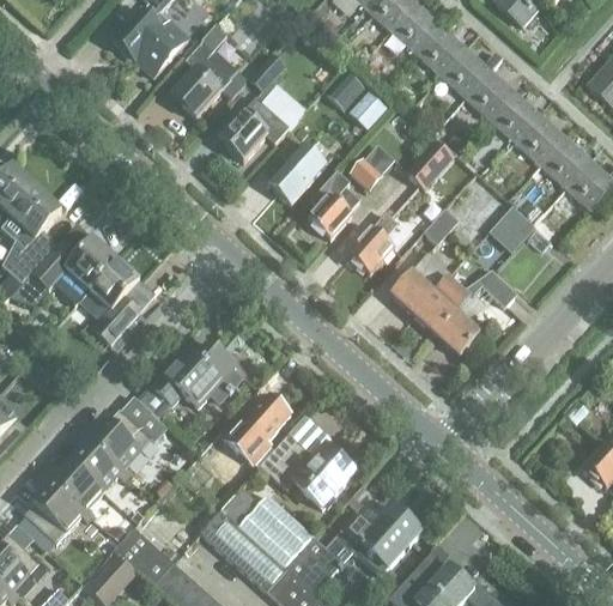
[(153,74),(188,36),(194,29),(189,24),(183,32),(169,20),(163,28),(153,19),(171,0),(144,0),(147,2),(141,8),(140,7),(113,37),(153,74)]
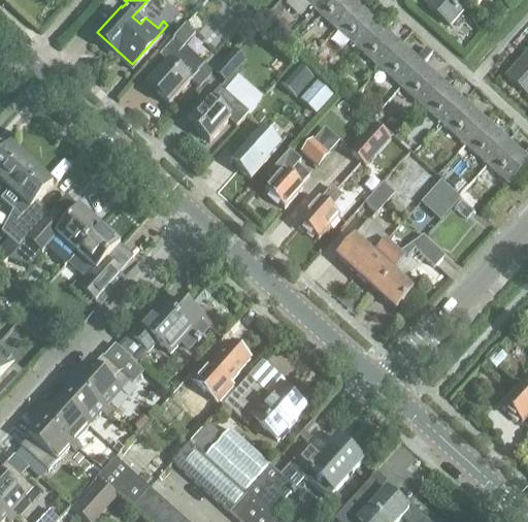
[(319,0),(314,5),(335,25),(358,0),(319,0)]
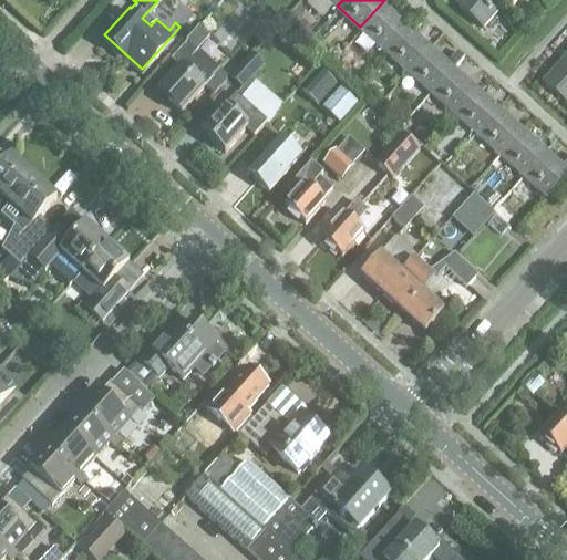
[(408,20),(387,0),(384,0),(360,27),(383,48),(408,20)]
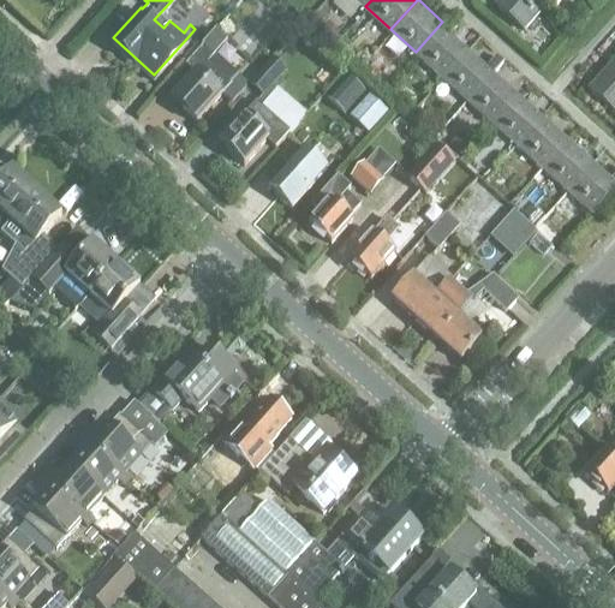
[(497,0),(524,24),(545,0),(497,0)]
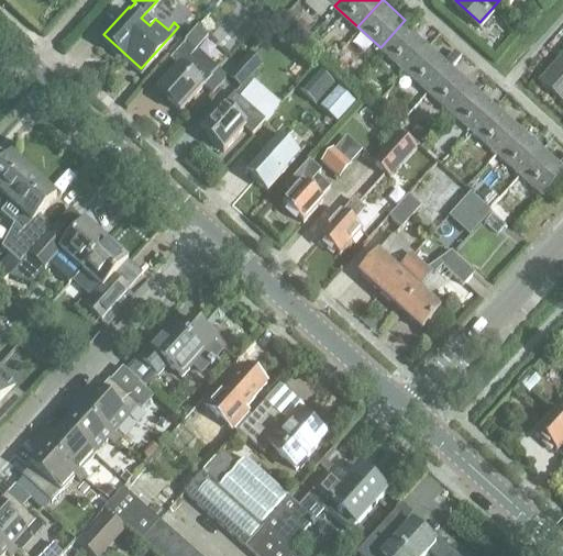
[(428,41),(405,20),(381,47),(404,67),(428,41)]
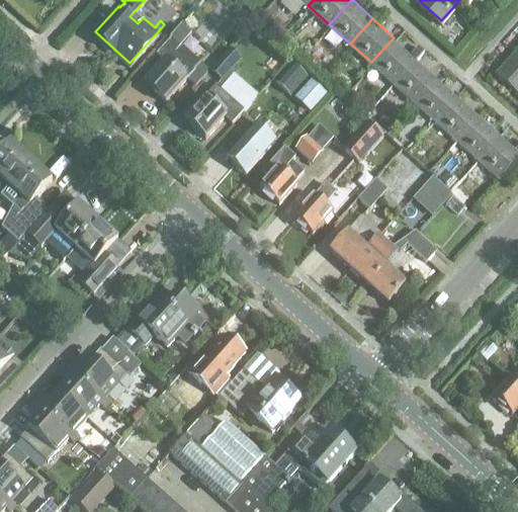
[(166,98),(186,75),(194,82),(208,66),(200,60),(193,68),(174,51),(191,30),(181,20),(170,33),(170,34),(156,51),(164,58),(145,80),(166,98)]
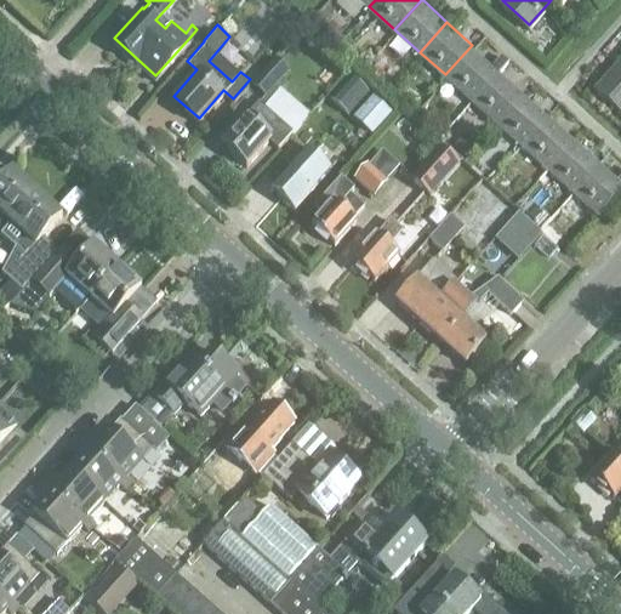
[(471,97),(497,67),(499,69),(508,58),(501,52),(493,62),(472,45),(445,74),(466,94),(471,97)]
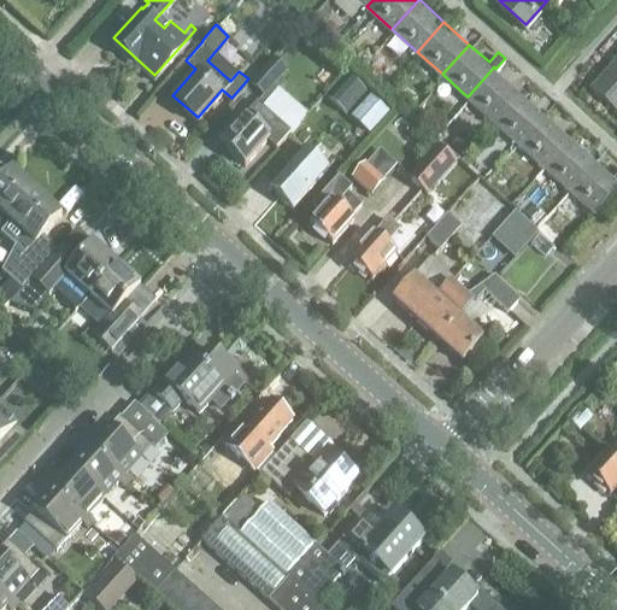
[(288,68),(272,53),(250,78),(265,93),(288,68)]
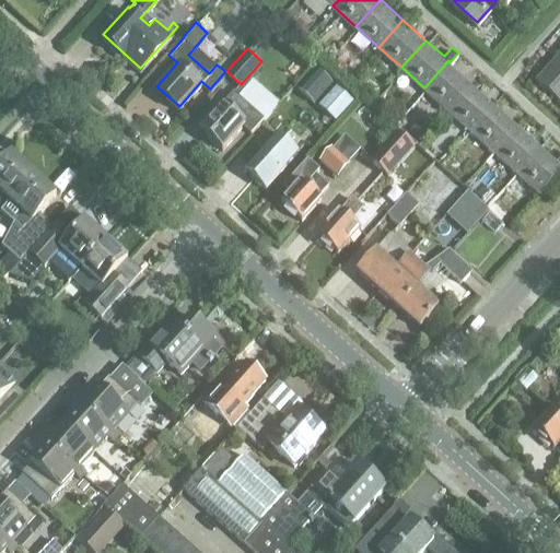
[(536,62),(529,70),(535,75),(559,97),(559,56),(556,53),(543,68),(536,62)]
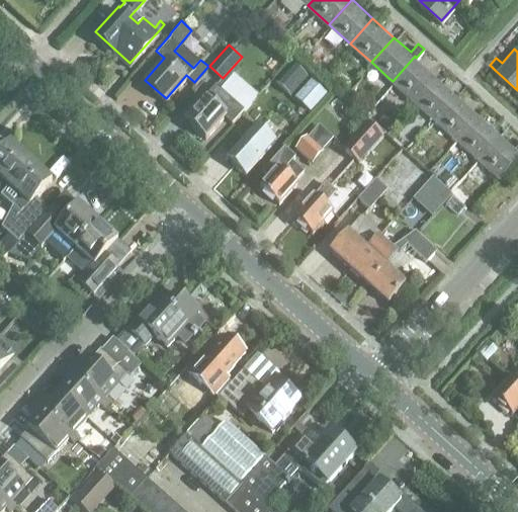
[(436,75),(415,56),(393,81),(414,100),(436,75)]
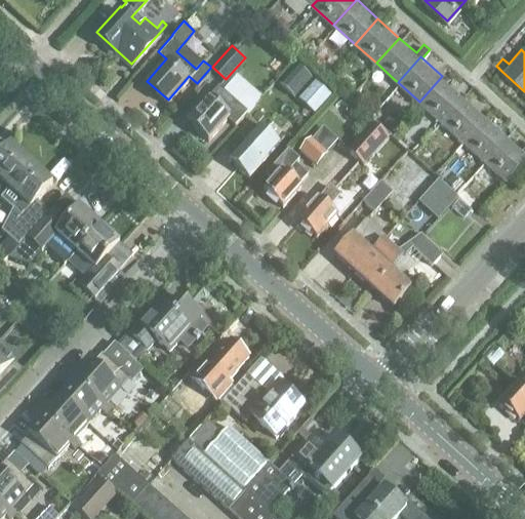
[(317,107),(333,88),(317,74),(299,92),(317,107)]
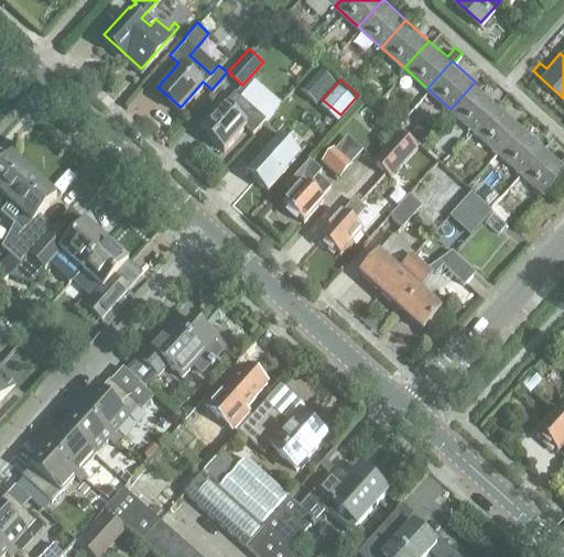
[(475,82),(451,109),(473,130),(498,102),(475,82)]
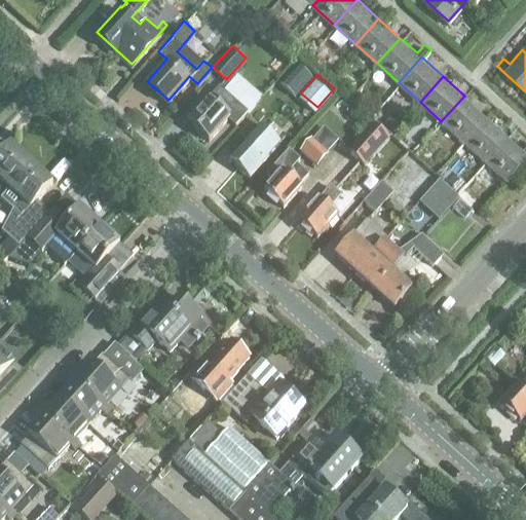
[(249,109),(231,95),(219,83),(187,118),(209,137),(228,115),(236,122),(249,109)]
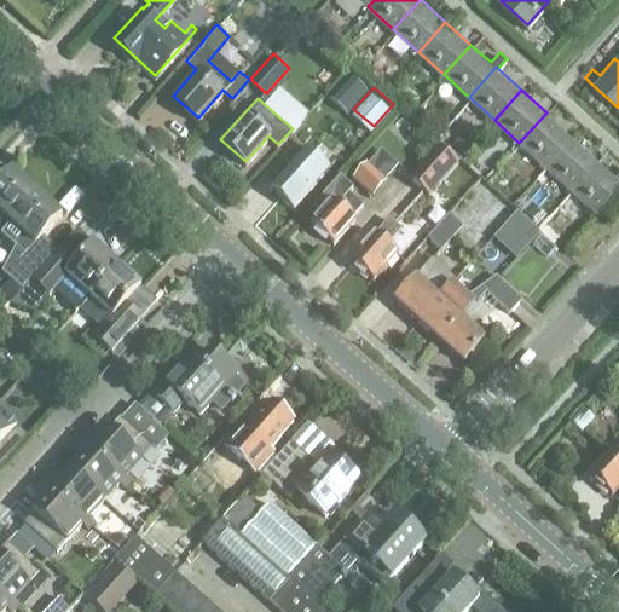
[(547,113),(519,143),(538,160),(528,169),(537,175),(545,166),(544,166),(572,136),(547,113)]
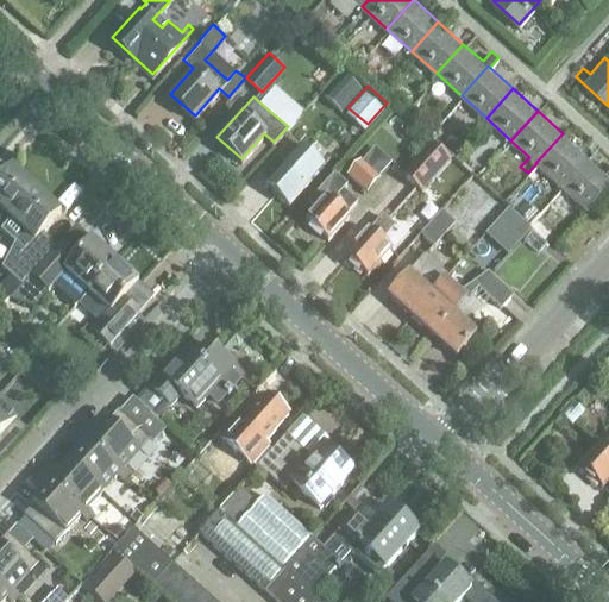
[(563,133),(535,163),(537,163),(560,185),(586,156),(563,133)]
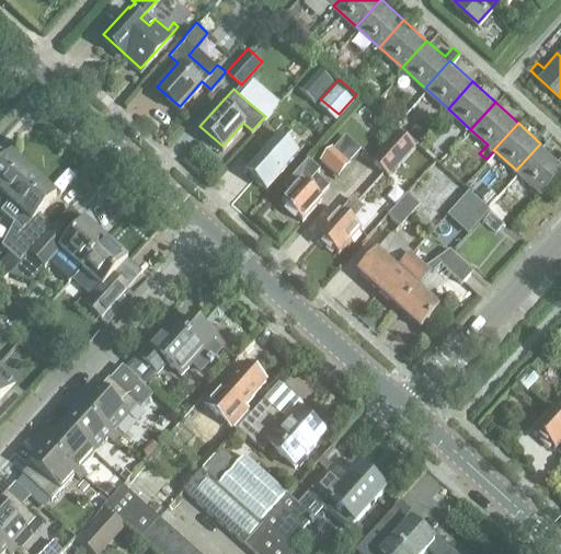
[(415,142),(399,127),(371,157),(388,172),(415,142)]
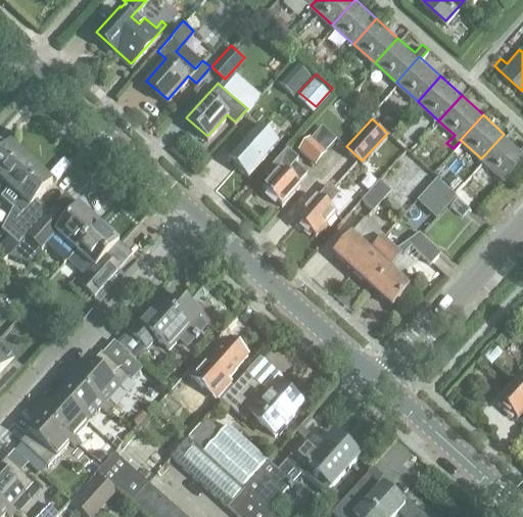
[(248,134),(229,155),(248,173),(267,151),(275,141),(256,125),(248,134)]
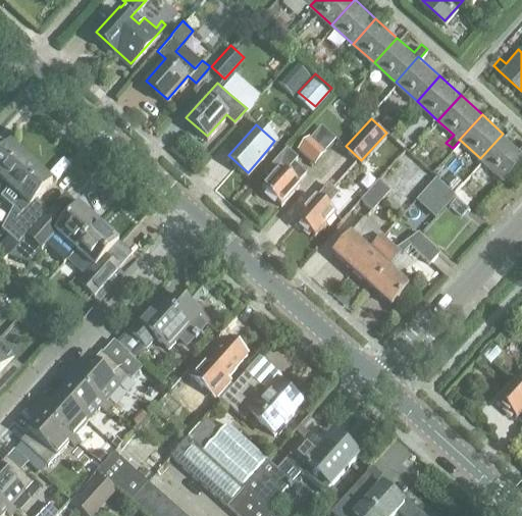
[(314,160),(325,148),(310,134),(298,146),(314,160)]
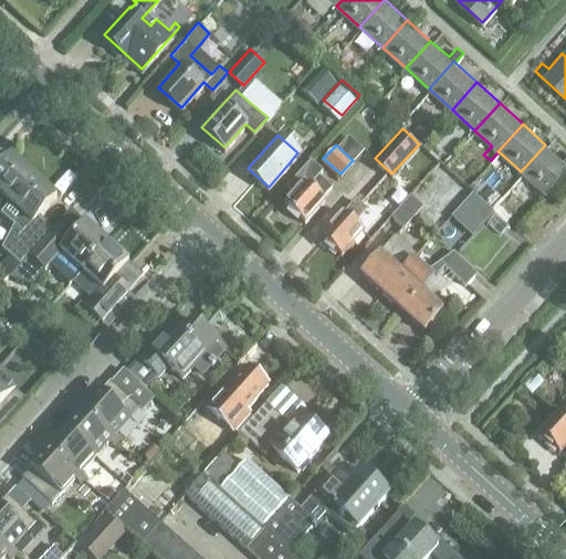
[(545,193),(565,169),(565,156),(563,160),(545,145),(521,171),(543,191),(545,193)]
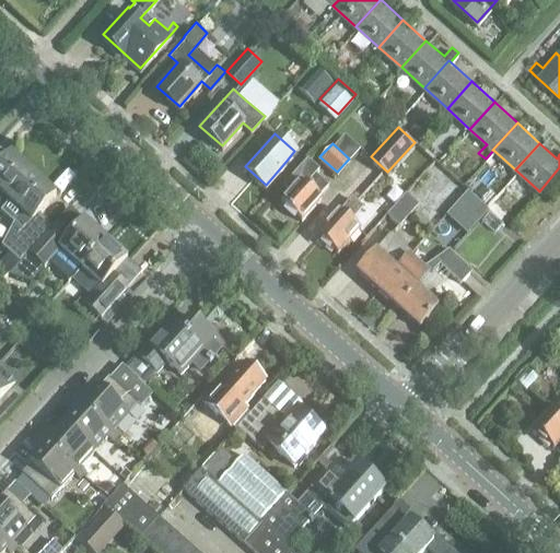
[(0,164),(0,187),(10,197),(35,169),(13,150),(0,164)]
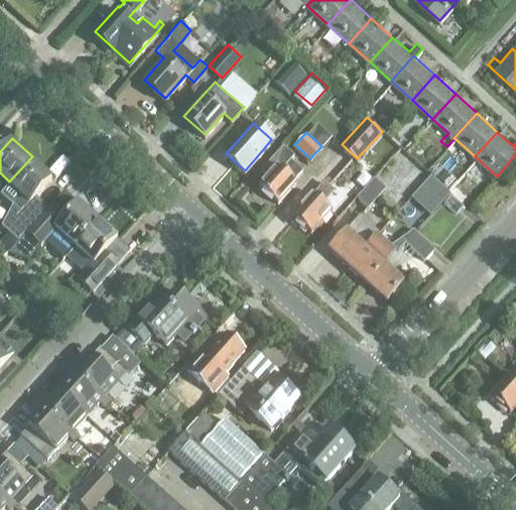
[(268,173),(259,183),(278,200),(296,178),(293,176),(302,166),(290,156),(292,152),(282,143),(261,167),(268,173)]
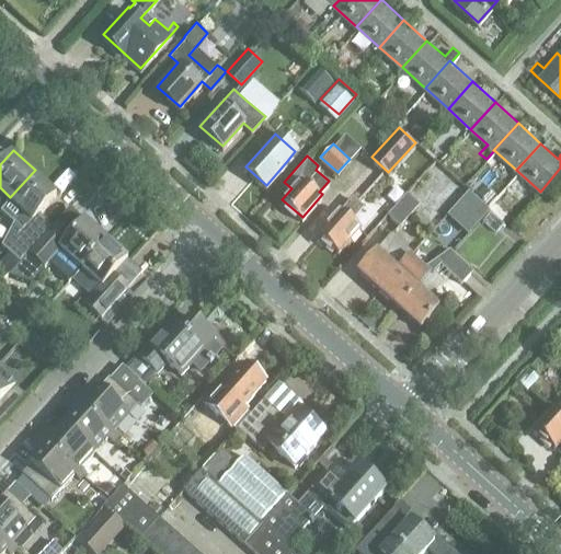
[(57,189),(35,170),(10,197),(22,207),(13,217),(22,224),(16,231),(31,244),(52,221),(38,209),(57,189)]
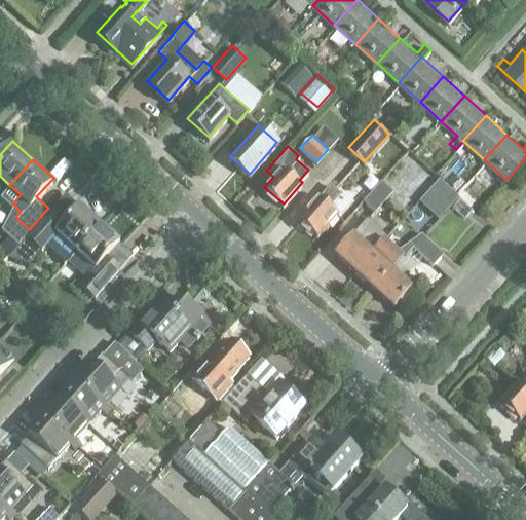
[(445,184),(447,181),(441,175),(426,190),(434,196),(424,207),(437,218),(457,194),(445,184)]
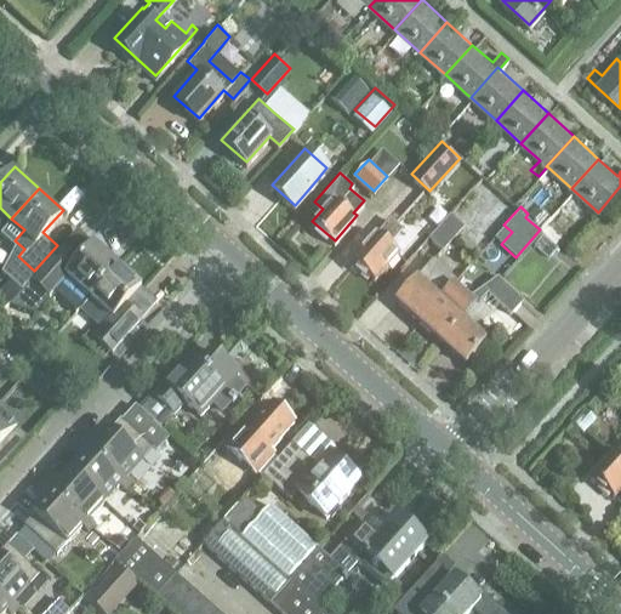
[(443,245),(463,223),(450,211),(429,233),(443,245)]
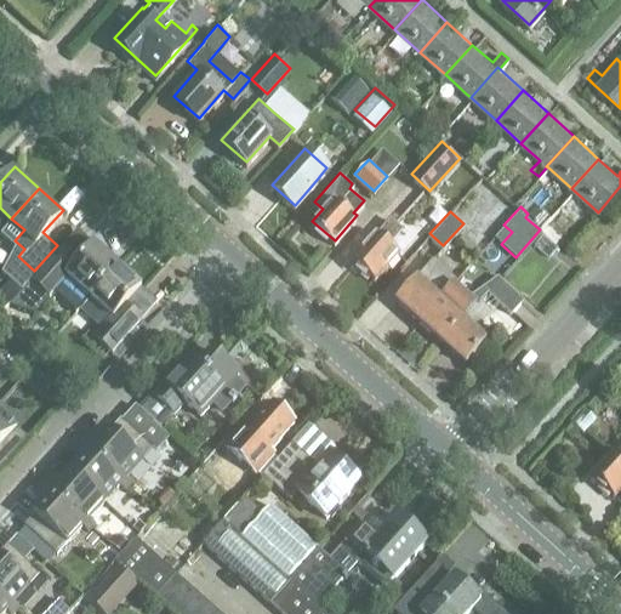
[(389,239),(402,226),(391,215),(377,229),(377,228),(352,256),(374,277),(399,249),(389,239)]
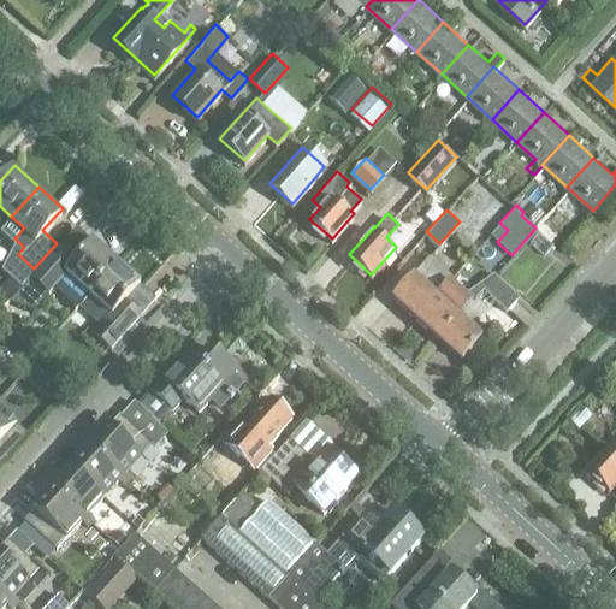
[(544,249),(552,240),(538,228),(529,237),(544,249)]
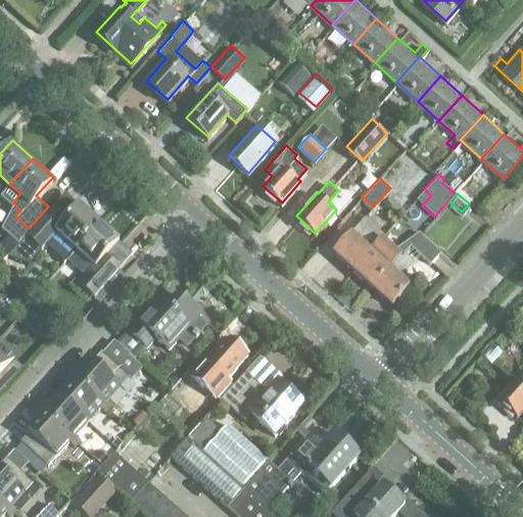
[(52,205),(28,232),(0,263),(0,273),(28,298),(35,290),(8,266),(9,265),(12,268),(37,241),(41,245),(56,229),(76,246),(100,220),(81,202),(66,218),(52,205)]
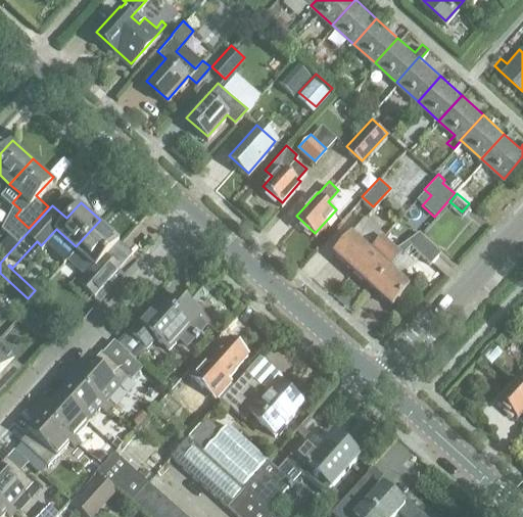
[(365,215),(350,230),(333,249),(352,267),(379,237),(384,232),(365,215)]
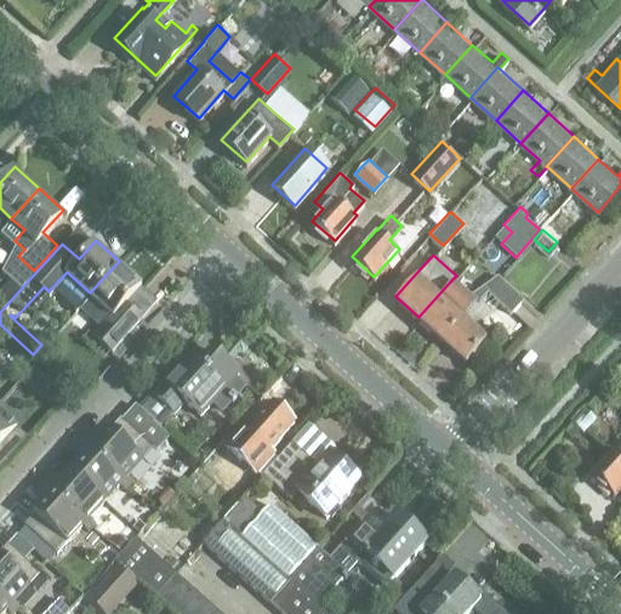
[(142,282),(119,261),(90,293),(112,312),(95,331),(119,353),(148,322),(125,301),(142,282)]
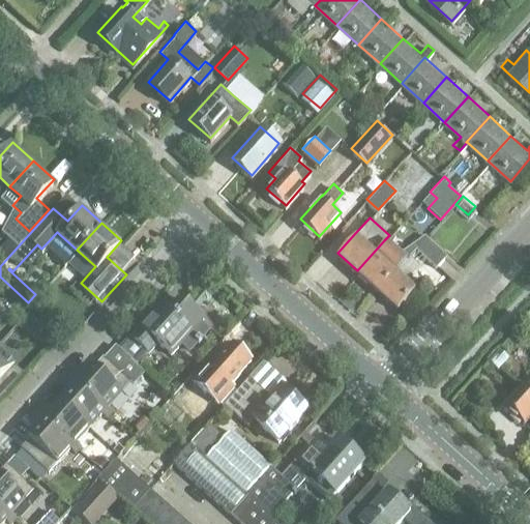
[(384,240),(357,270),(378,289),(404,259),(384,240)]
